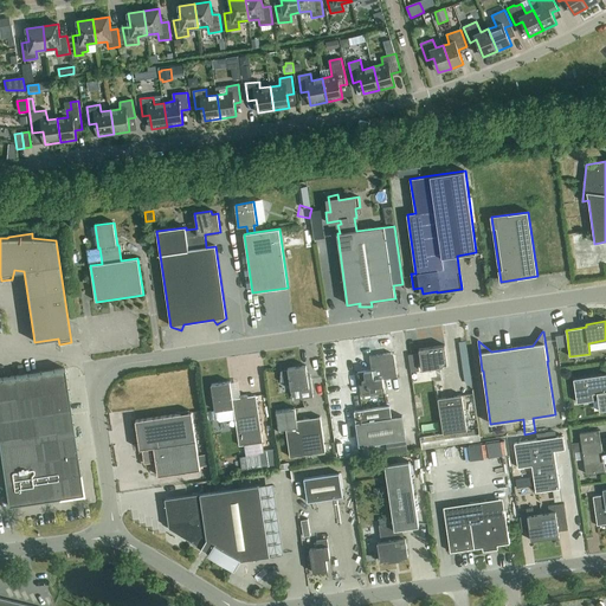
[(567,335),(556,337),(556,339),(558,348),(568,347),(567,335)]
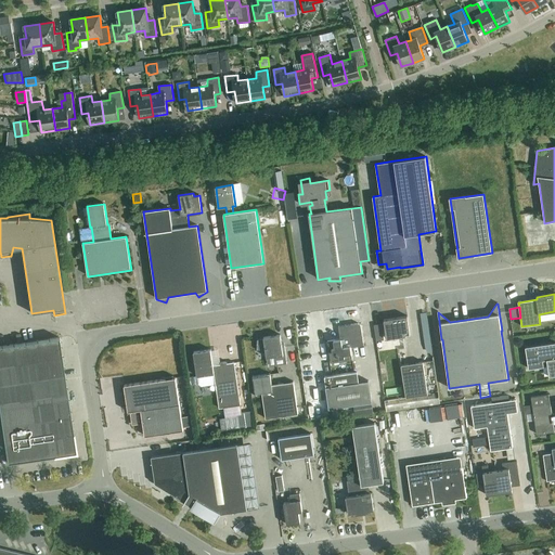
[(384,320),(387,339),(410,336),(408,317),(384,320)]
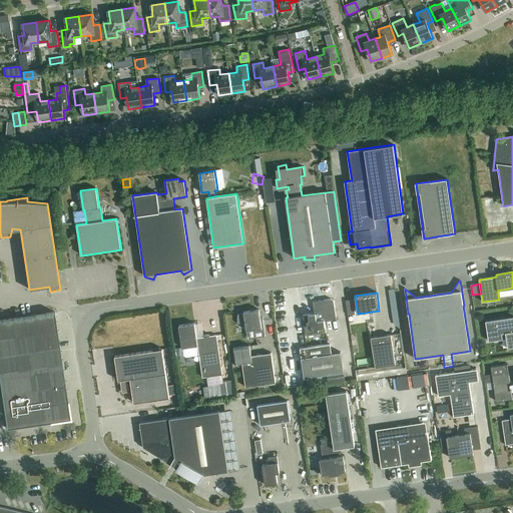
[(326,333),(324,321),(336,320),(334,301),(332,300),(313,302),(315,314),(303,316),(306,334),(308,336),(326,333)]
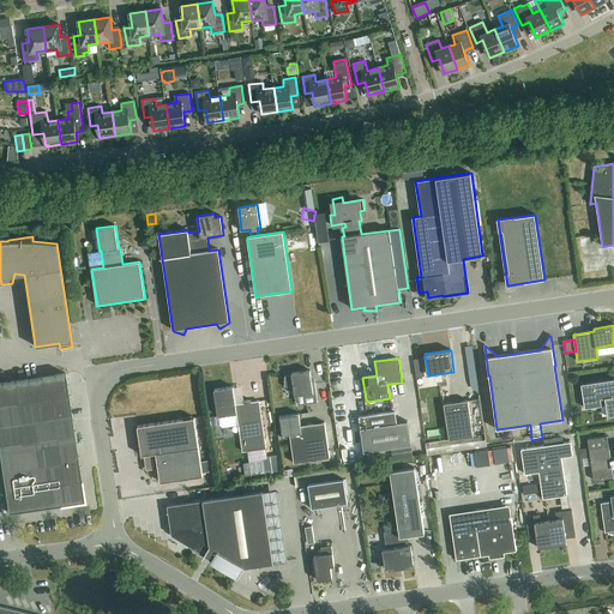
[(425,377),(422,359),(414,360),(416,378),(425,377)]
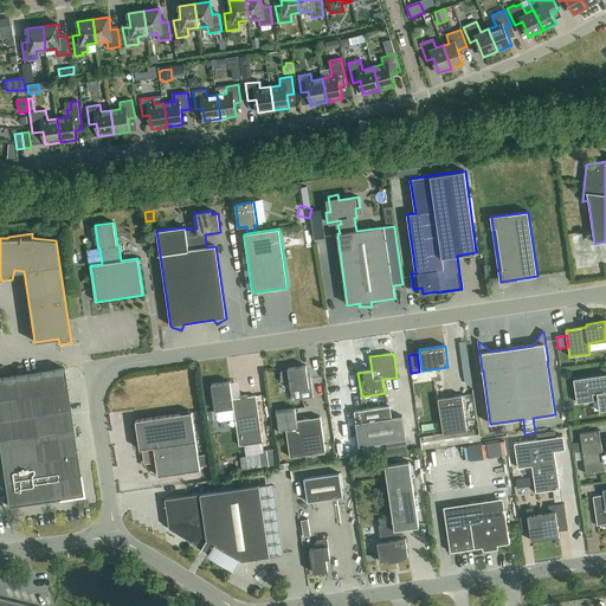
[(281,382),(290,382),(291,391),(301,389),(301,392),(313,391),(310,375),(308,375),(307,366),(288,368),(288,371),(282,372),(281,382)]
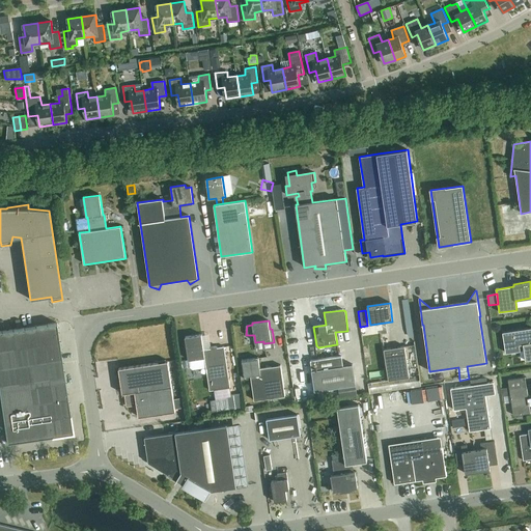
[(56,323),(0,331),(0,397),(6,443),(52,437),(74,434),(71,416),(56,323)]
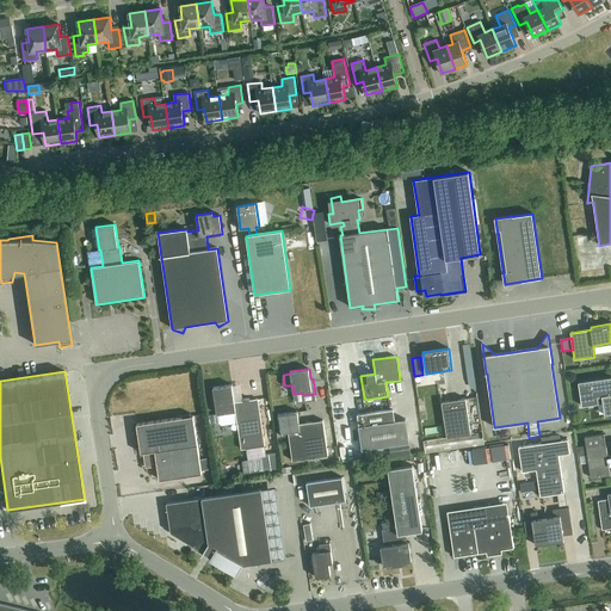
[(610,377),(579,382),(582,406),(603,403),(605,414),(610,413),(610,377)]
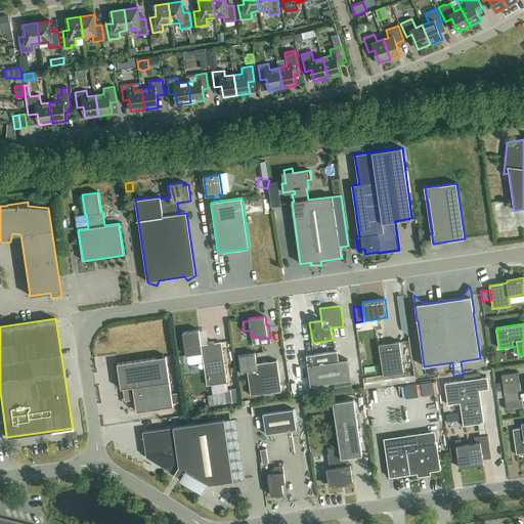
[(204,363),(207,386),(227,383),(221,342),(214,343),(214,342),(208,343),(208,344),(202,345),(199,331),(183,333),(186,355),(187,363),(190,365),(204,363)]
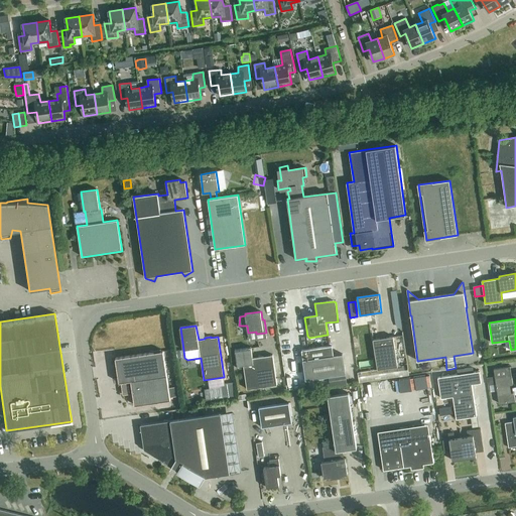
[(161,327),(148,329),(152,353),(163,351),(165,351),(164,344),(171,343),(169,330),(162,331),(161,327)]
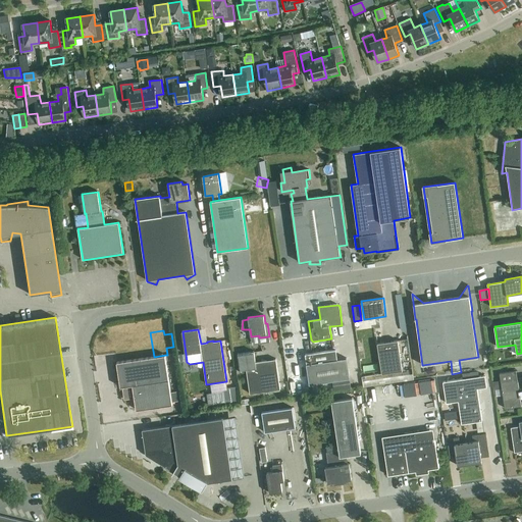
[(151,335),(114,341),(117,362),(154,357),(151,335)]
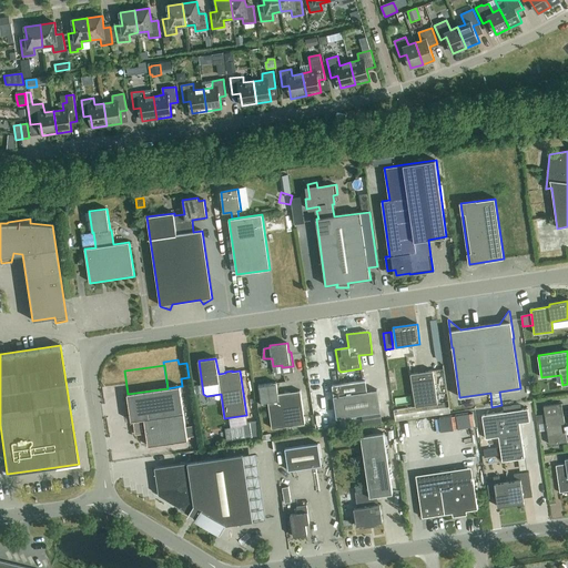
[(438,404),(438,403),(433,371),(411,374),(416,407),(438,404)]
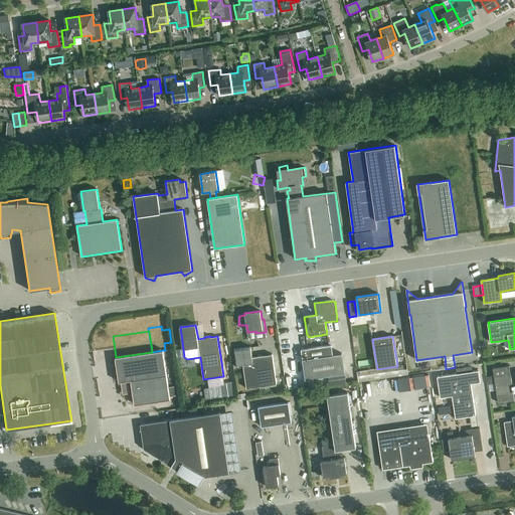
[(303,360),(306,379),(345,373),(342,354),(333,355),(331,345),(301,350),(303,360)]
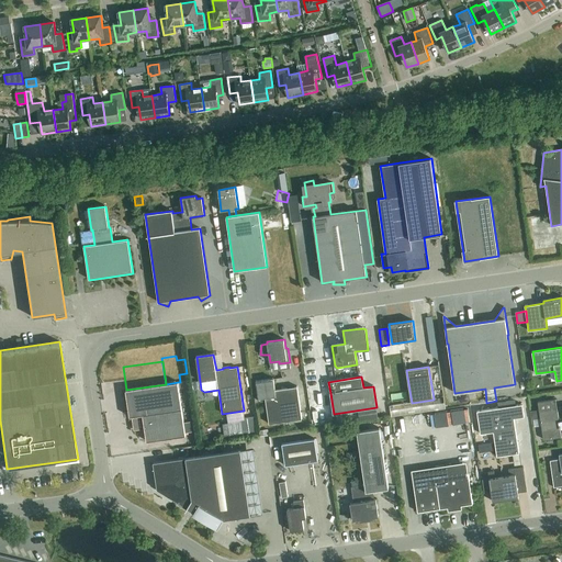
[(266,398),(269,425),(302,419),(298,386),(276,390),(273,380),(257,382),(256,382),(259,401),(260,401),(259,400),(266,398)]
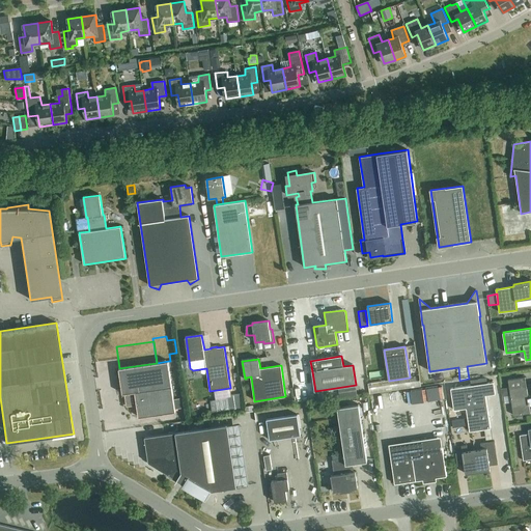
[(127,407),(137,406),(139,417),(175,412),(168,361),(157,363),(119,368),(118,368),(122,394),(124,394),(127,407)]
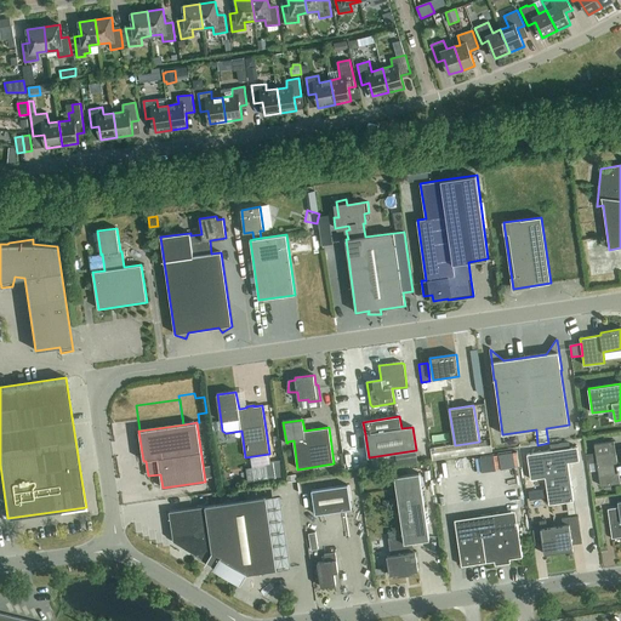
[(598,471),(600,486),(620,483),(620,482),(620,480),(620,453),(616,454),(614,442),(594,444),(596,454),(586,455),(587,465),(590,465),(591,472),(598,471)]
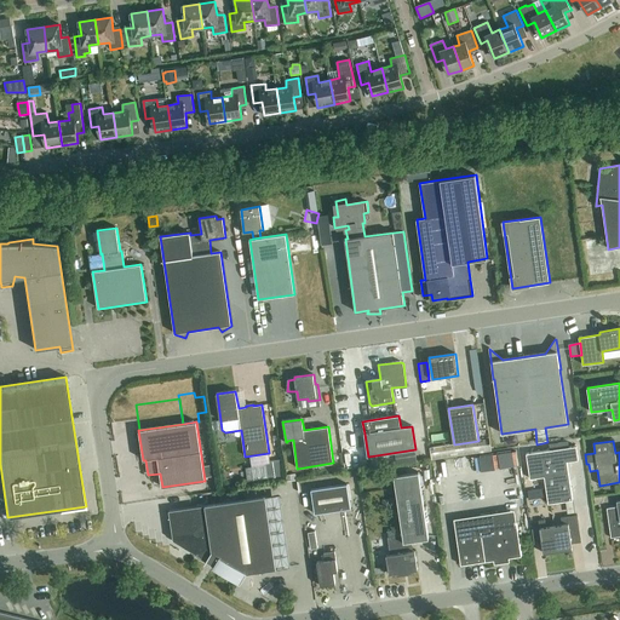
[(540,452),(544,477),(549,504),(566,501),(567,515),(575,514),(573,500),(569,474),(567,461),(579,460),(577,446),(540,452)]
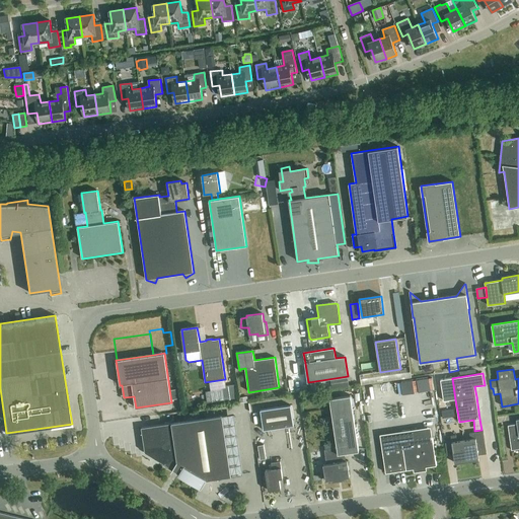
[(444,401),(455,399),(452,378),(440,380),(444,401)]
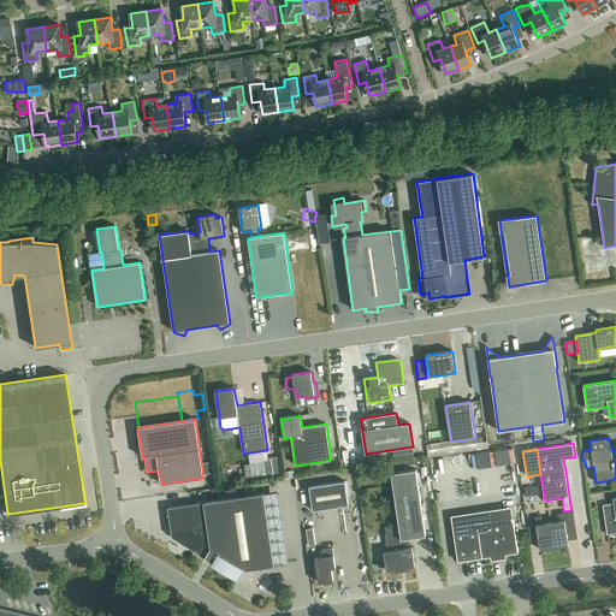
[(385,534),(388,551),(384,551),(386,570),(390,570),(390,572),(413,569),(413,567),(415,567),(413,548),(409,548),(408,538),(426,535),(416,469),(391,473),(400,532),(397,532),(386,534),(385,534)]
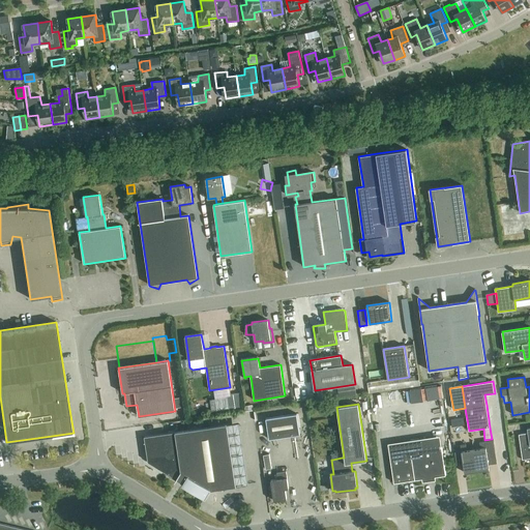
[(266,419),(269,440),(300,435),(297,414),(266,419)]
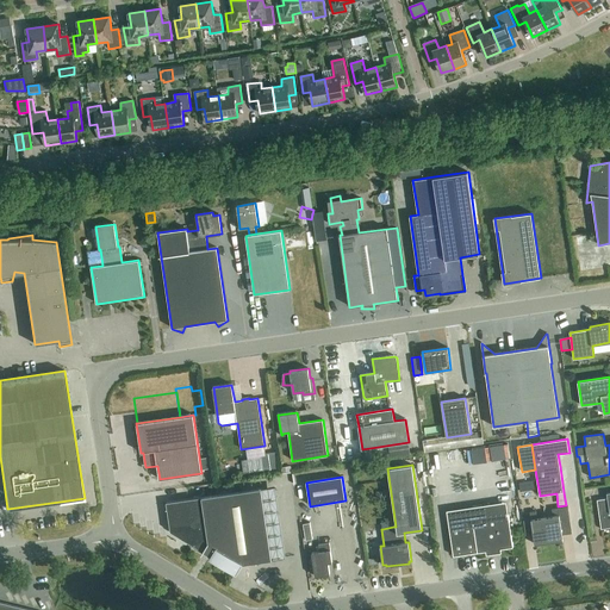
[(167,503),(170,531),(235,572),(241,562),(243,565),(272,560),(261,489),(167,503)]
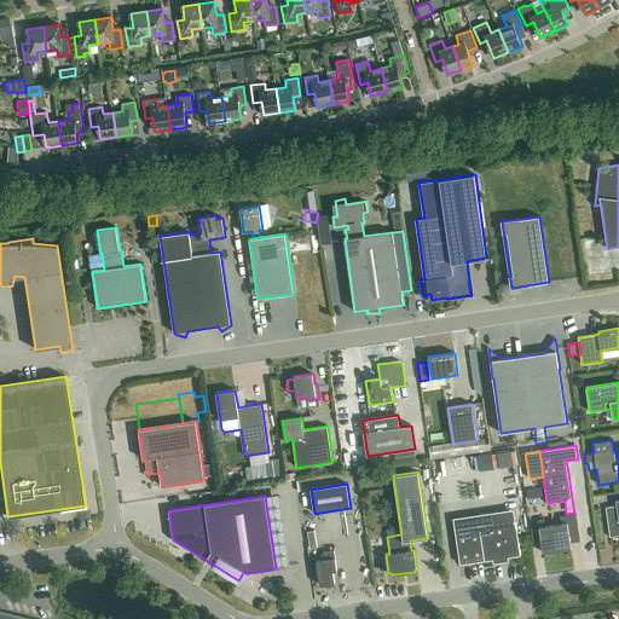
[(618,499),(615,501),(617,505),(606,508),(611,537),(618,534),(618,499)]
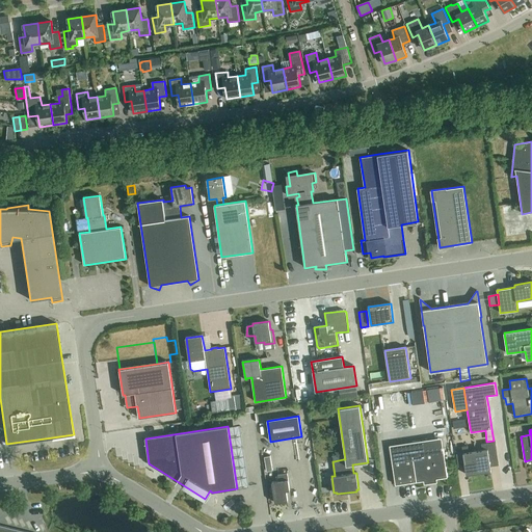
[(482,450),(475,451),(479,473),(490,471),(488,457),(498,455),(496,442),(481,444),(482,450)]
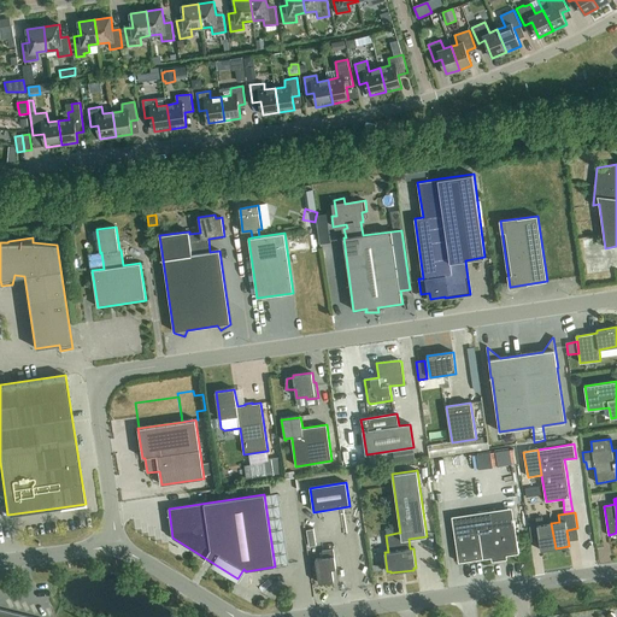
[(556,548),(551,523),(544,524),(542,517),(536,518),(541,551),(556,548)]
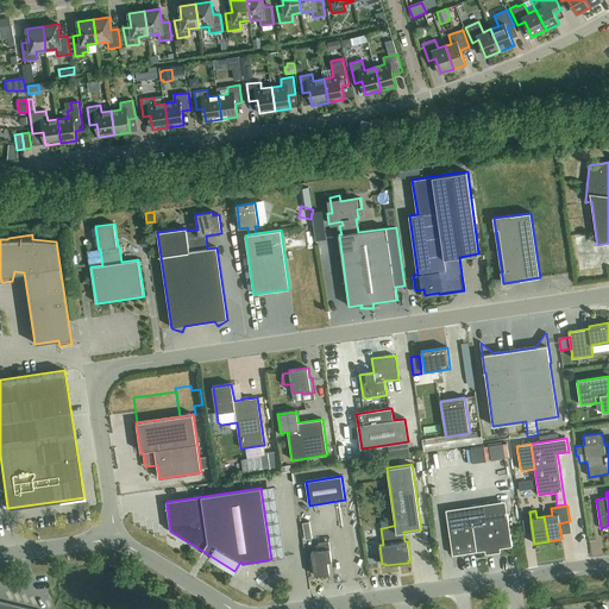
[(447,523),(453,556),(476,552),(477,552),(513,546),(508,515),(447,523)]
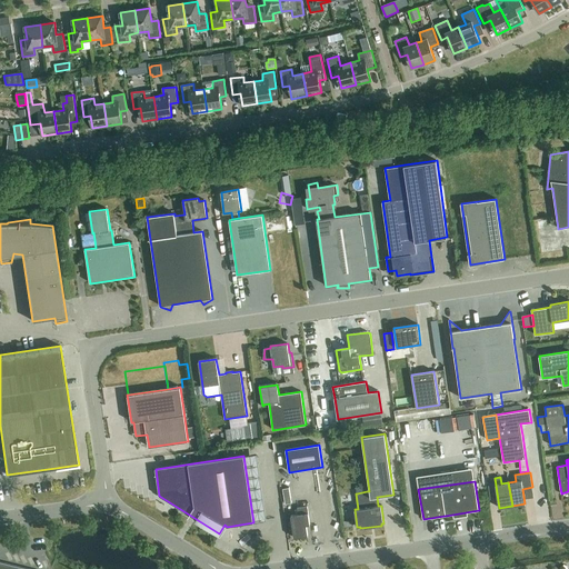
[(297,508),(298,515),(291,516),(295,538),(308,536),(307,525),(310,525),(308,507),(297,508)]
